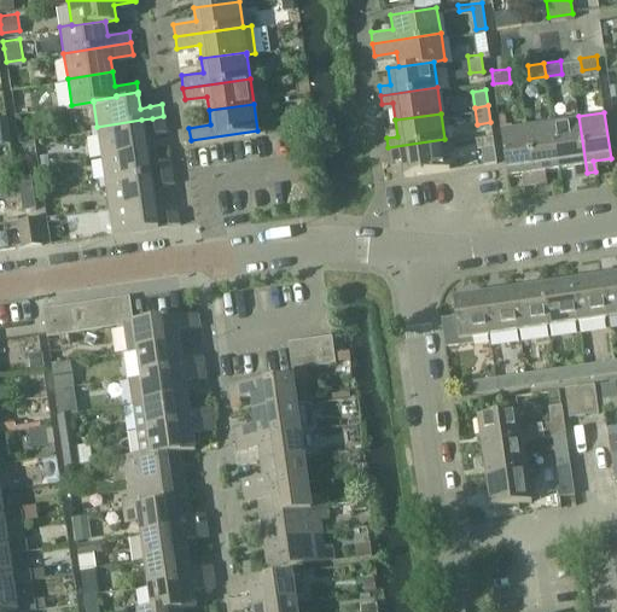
[(577,174),(587,173),(578,116),(552,121),(559,165),(576,163),(577,174)]
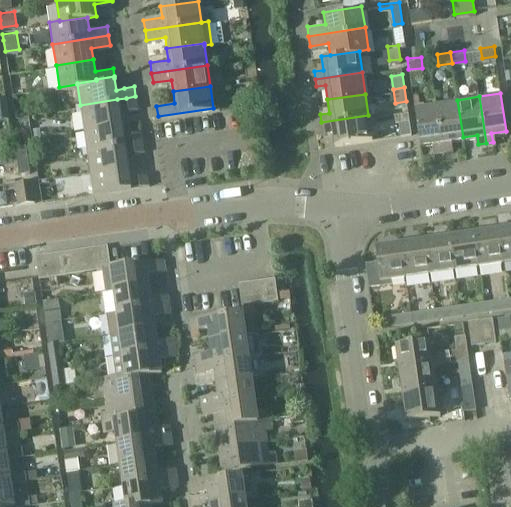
[(137,107),(135,97),(126,98),(128,108),(137,107)]
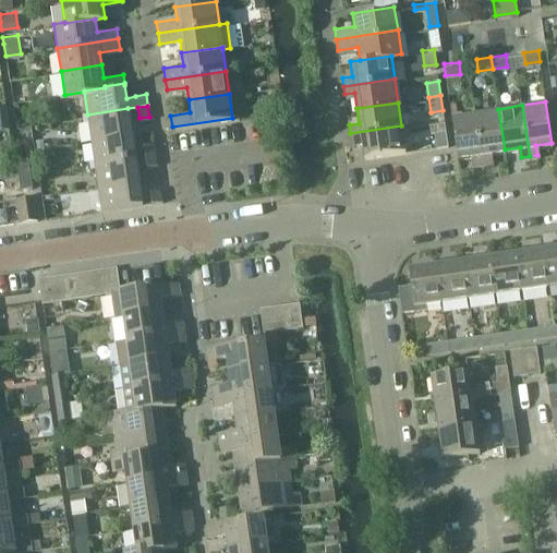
[(128,108),(87,115),(91,137),(131,131),(128,108)]
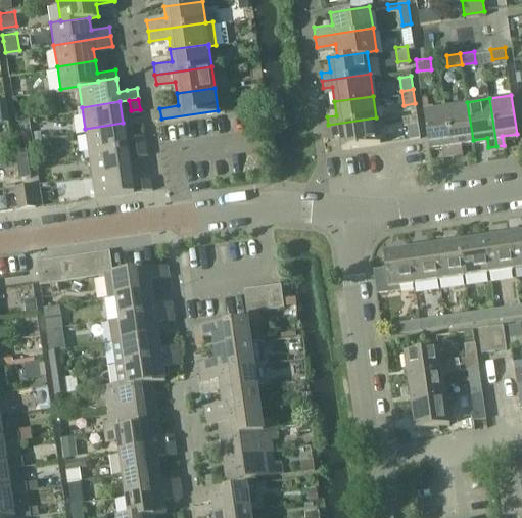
[(431,101),(422,103),(429,147),(443,145),(444,154),(453,152),(445,105),(432,107),(431,101)]
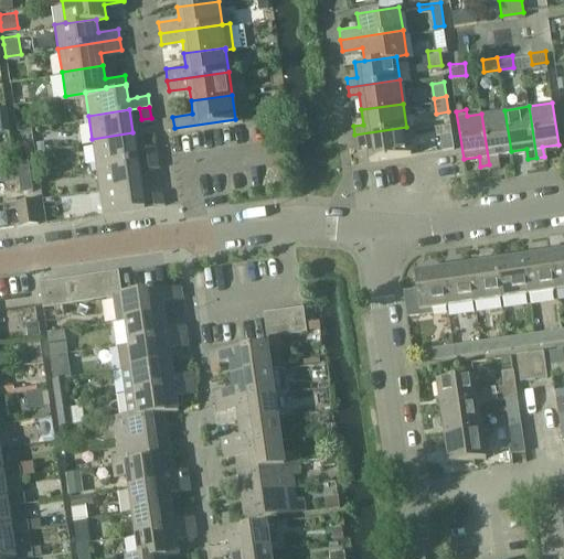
[(504,110),(481,114),(489,164),(497,163),(496,154),(511,151),(504,110)]
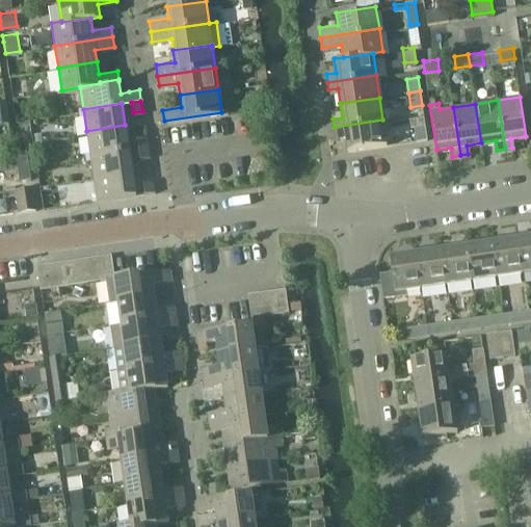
[(346,148),(386,141),(382,120),(334,127),(335,134),(344,132),(346,148)]
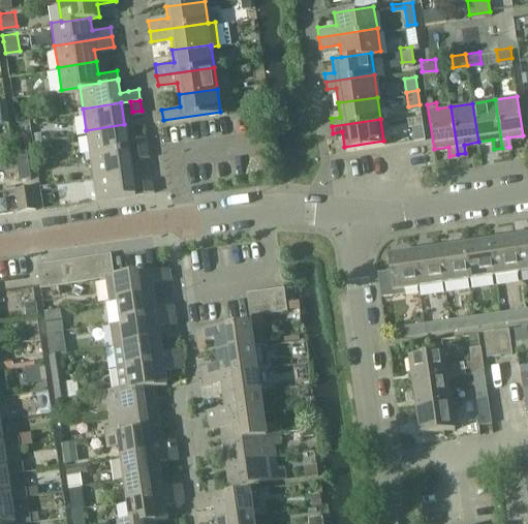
[(423,121),(411,123),(413,136),(424,134),(423,121)]
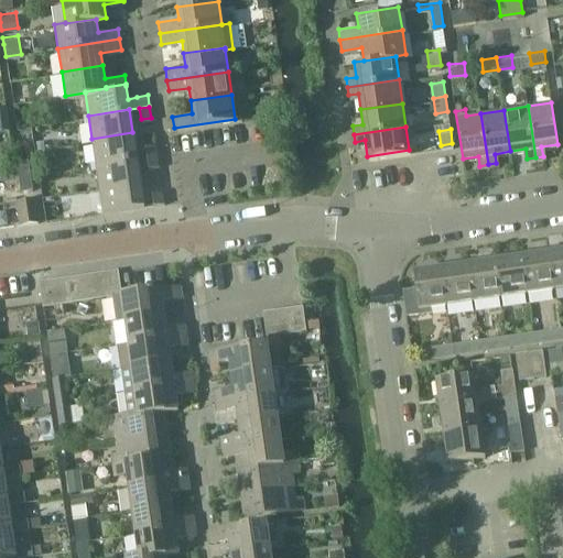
[(132,132),(91,139),(96,163),(137,156),(132,132)]
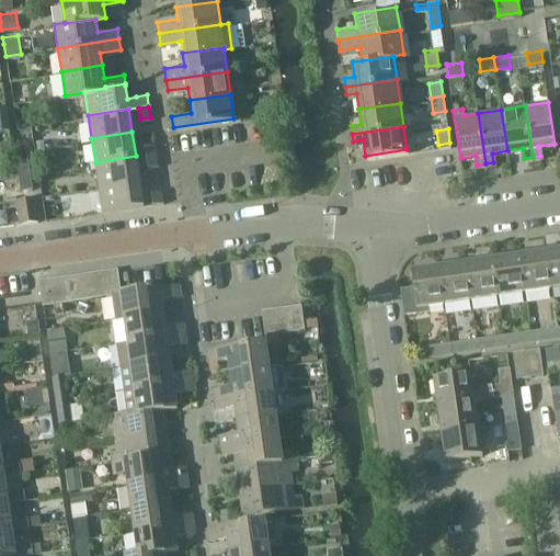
[(144,144),(145,155),(156,152),(153,142),(144,144)]
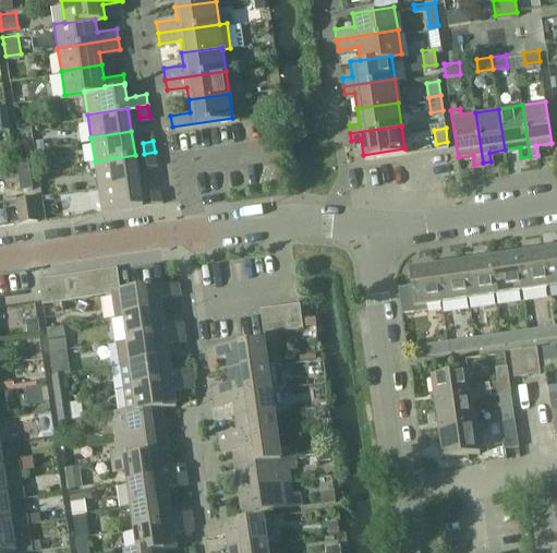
[(146,165),(157,164),(155,152),(144,154),(146,165)]
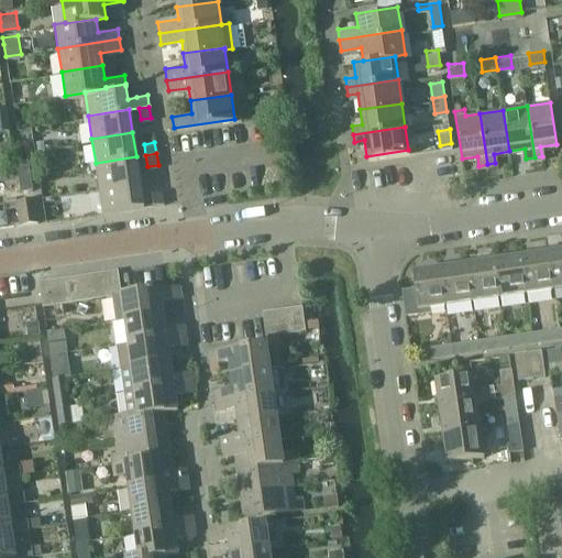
[(136,156),(96,163),(99,186),(140,181),(136,156)]
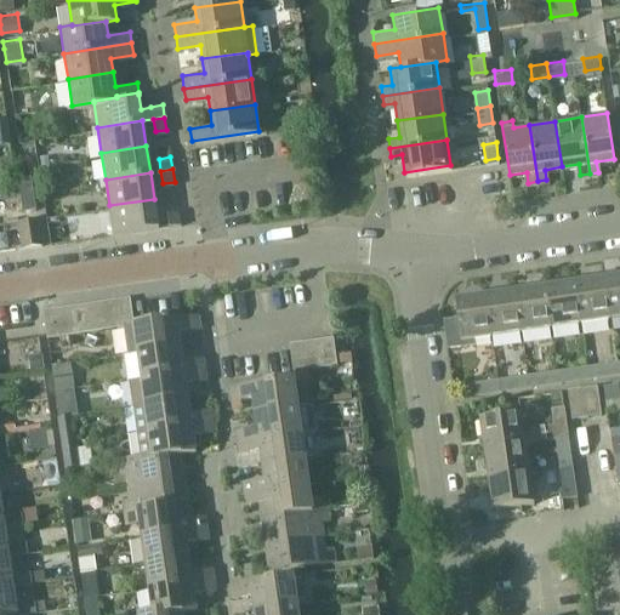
[(17,175),(20,192),(33,189),(30,174),(17,175)]
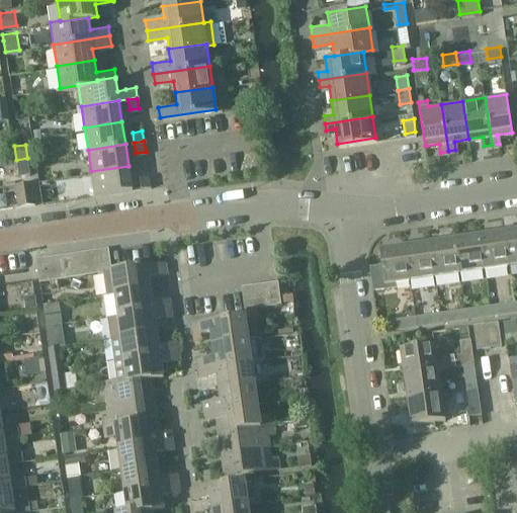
[(29,171),(27,158),(16,160),(18,173),(29,171)]
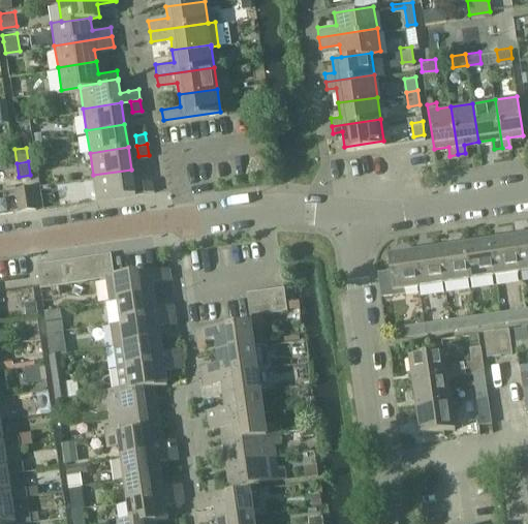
[(131,170),(93,175),(96,197),(134,191),(131,170)]
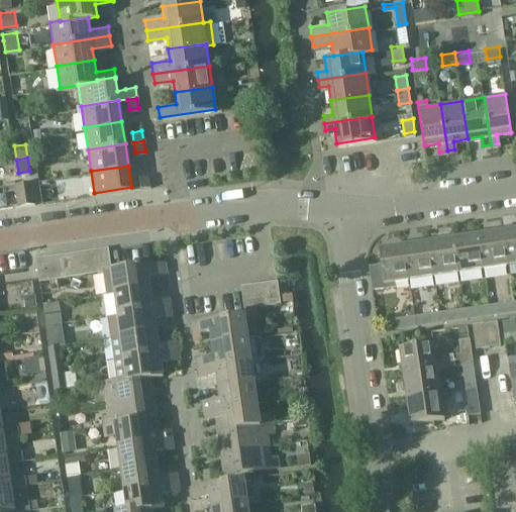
[(140,186),(149,185),(148,174),(138,175),(140,186)]
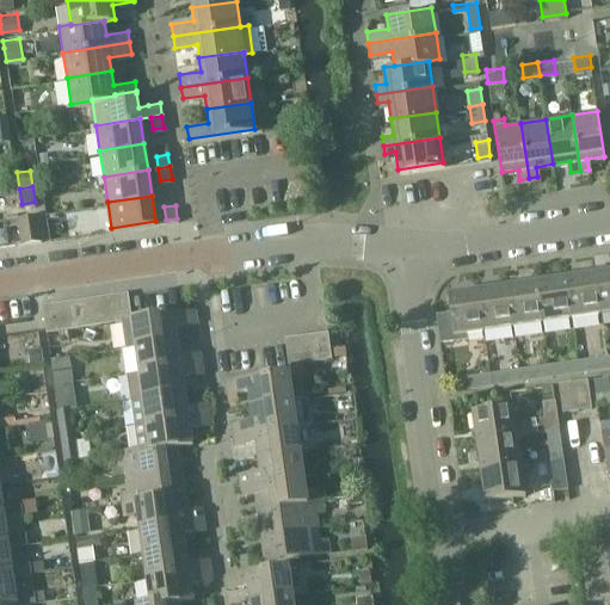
[(36,211),(18,215),(22,240),(39,238),(36,211)]
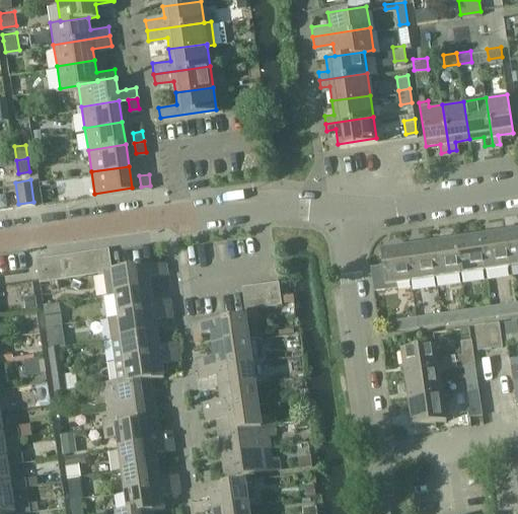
[(517,226),(505,228),(510,263),(517,261),(517,226)]
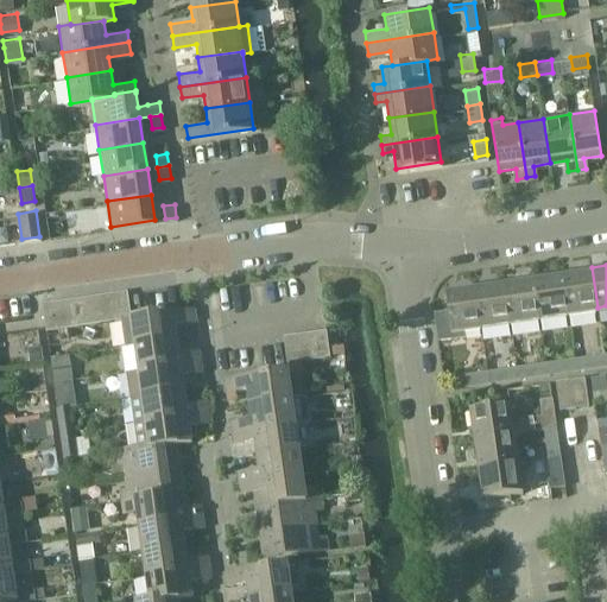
[(592,267),(562,272),(568,312),(598,308),(592,267)]
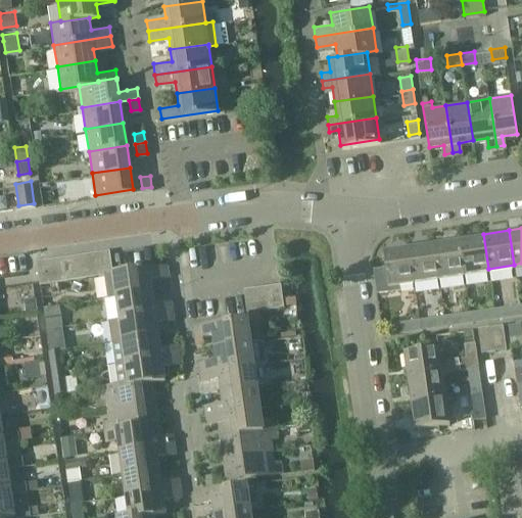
[(483,234),(458,238),(463,272),(488,269),(483,234)]
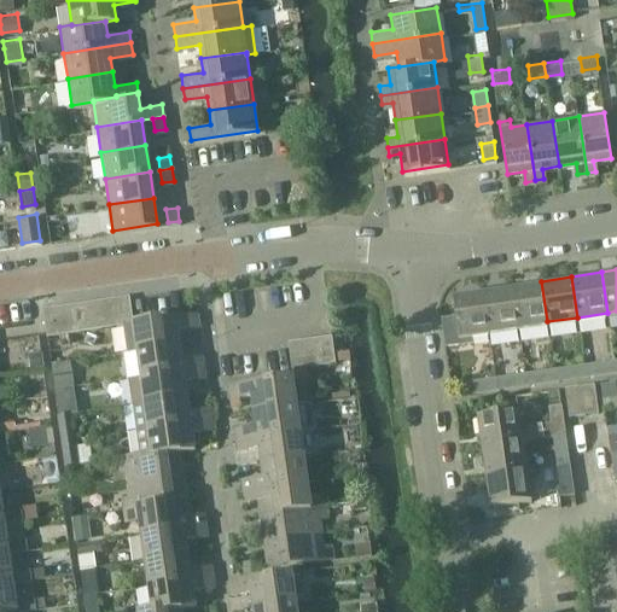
[(541,281),(512,285),(518,326),(547,321),(541,281)]
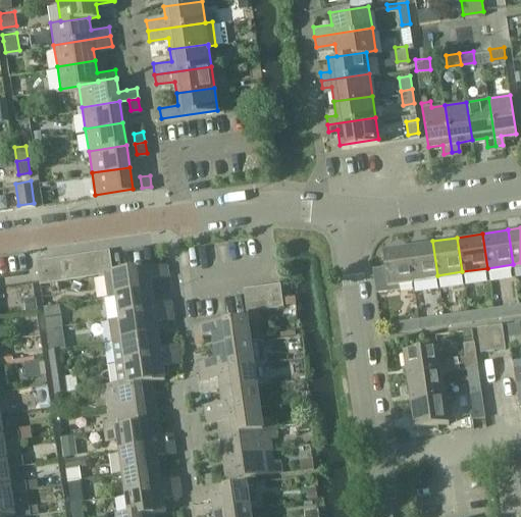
[(432,241),(407,245),(412,279),(437,275),(432,241)]
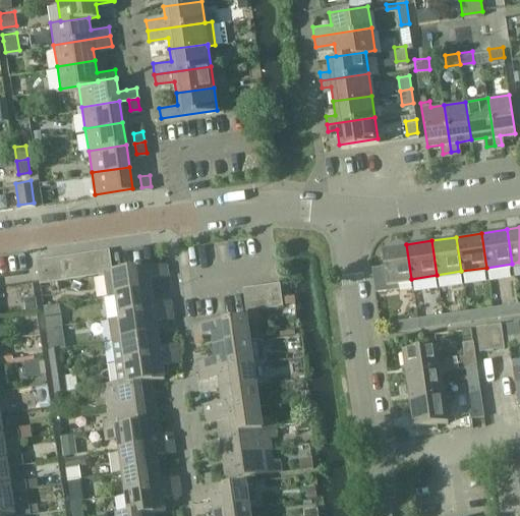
[(383,264),(370,266),(374,289),(398,286),(398,281),(411,279),(406,244),(405,244),(403,243),(395,244),(394,246),(381,248),(383,264)]
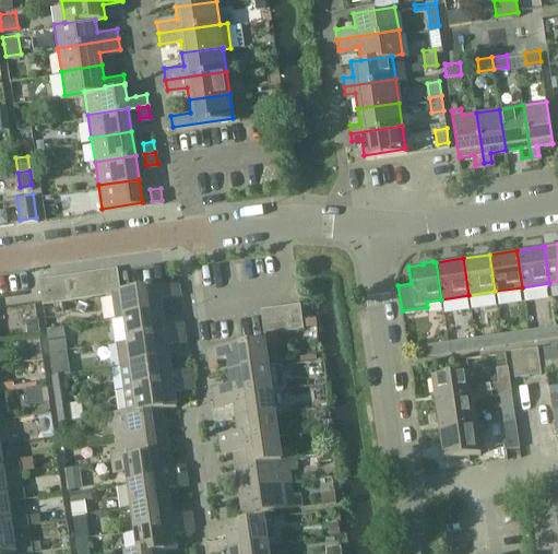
[(119,290),(116,264),(103,266),(106,292),(119,290)]
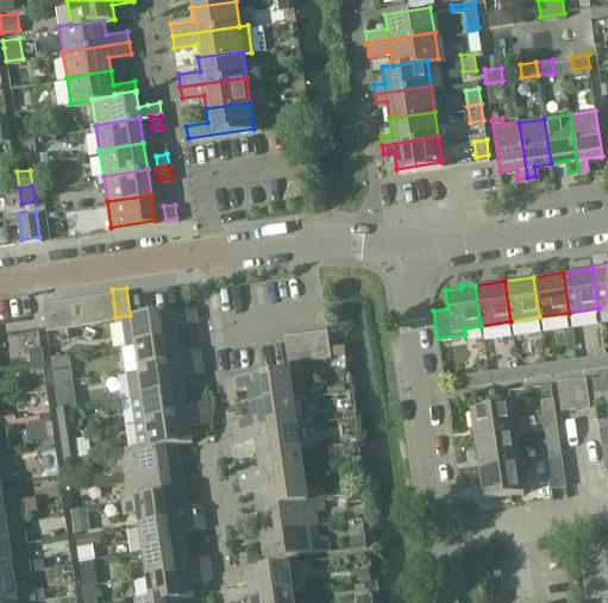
[(101,319),(116,318),(112,289),(98,291),(101,319)]
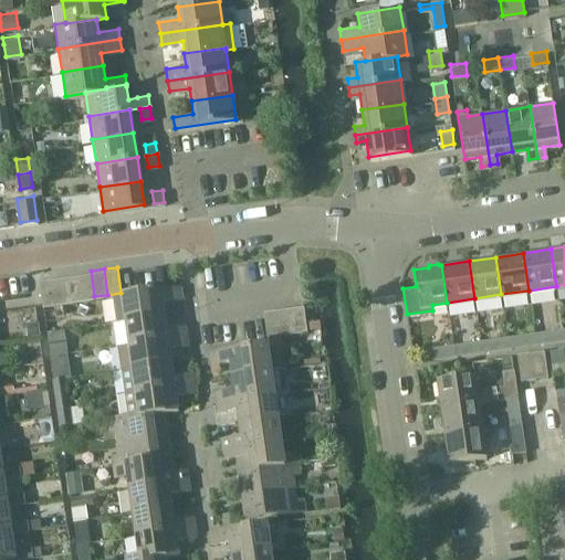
[(77,273),(81,298),(94,296),(91,271),(77,273)]
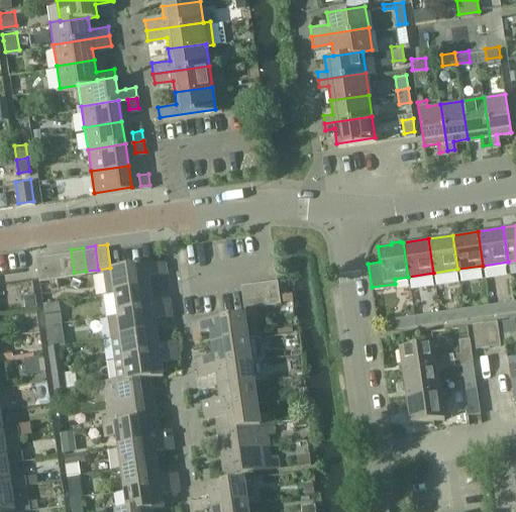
[(63,275),(74,273),(71,249),(59,251),(63,275)]
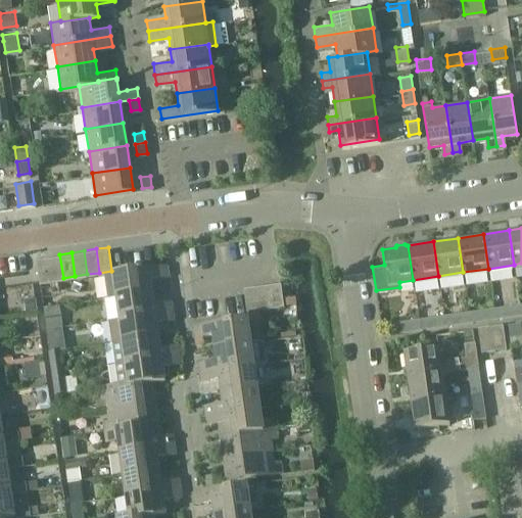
[(47,255),(51,280),(63,278),(59,254),(47,255)]
